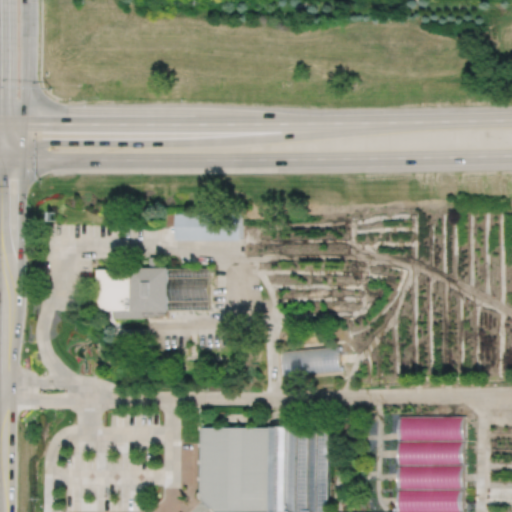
[(96,268),(209,268),(209,310),(146,310),(146,318),(117,318),(117,309),(96,309),(96,268)]
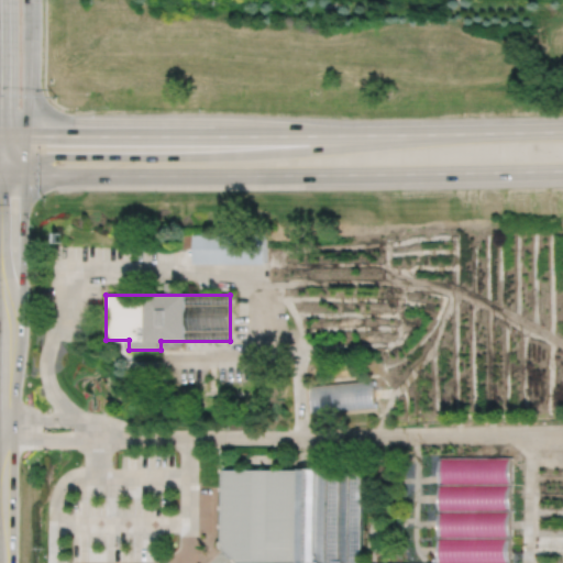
[(308,386),(311,417),(375,411),(372,379),(308,386)]
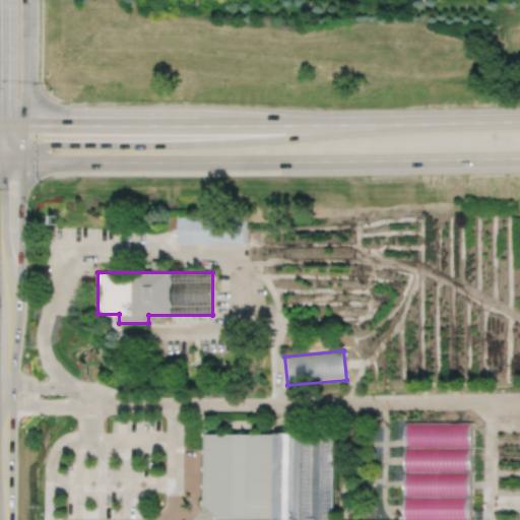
[(407,519),(407,423),(472,423),(472,519),(407,519)]
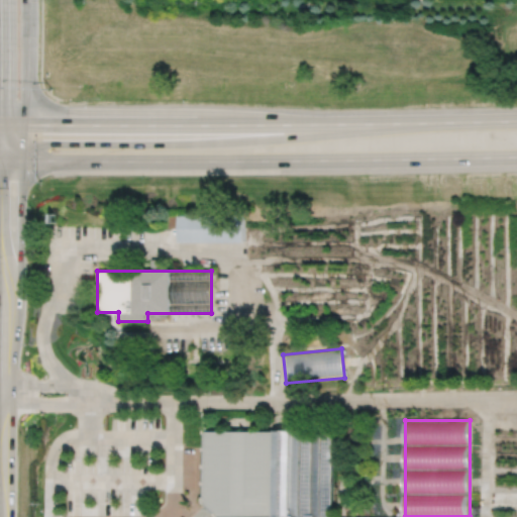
[(203,431),(203,502),(216,513),(216,516),(252,516),(273,516),(273,431),(203,431)]
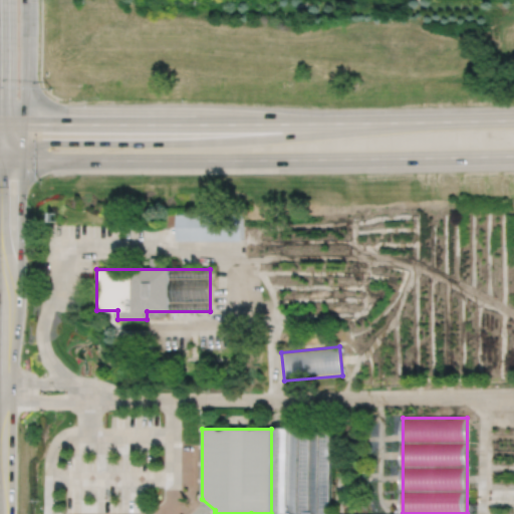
[(330,513),(330,429),(271,429),(271,513),(251,513),(330,513)]
